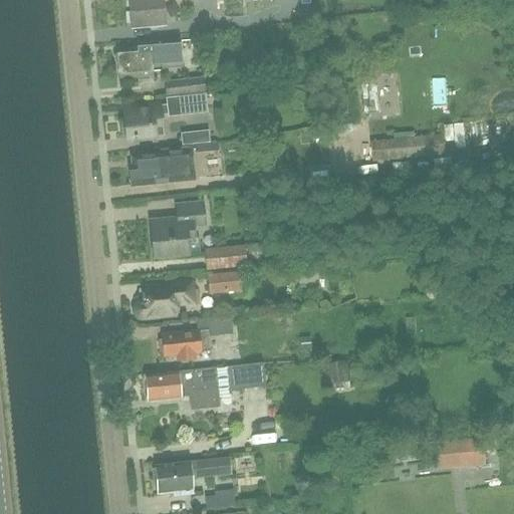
[(127,0),(131,27),(149,26),(149,29),(162,28),(162,24),(165,24),(162,0),(127,0)]
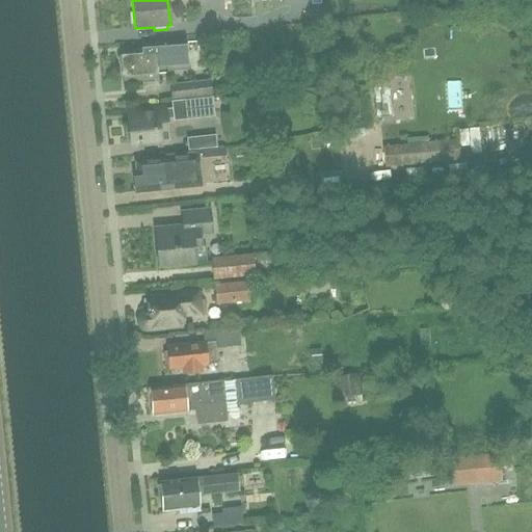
[(157,78),(156,72),(187,69),(184,42),(142,46),(143,50),(121,53),(121,56),(122,69),(123,81),(141,79),(142,85),(154,83),(154,78),(157,78)]
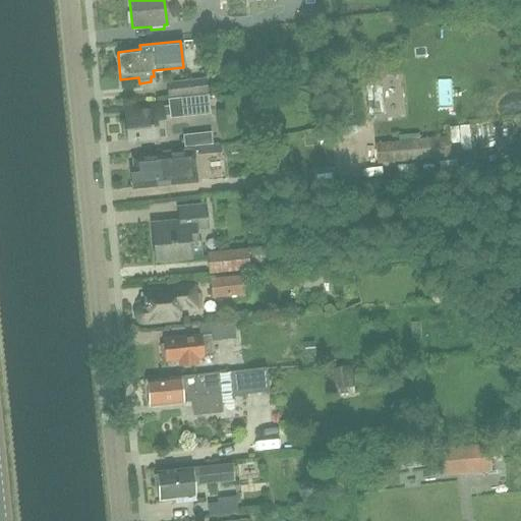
[(387,115),(383,77),(362,79),(366,117),(387,115)]
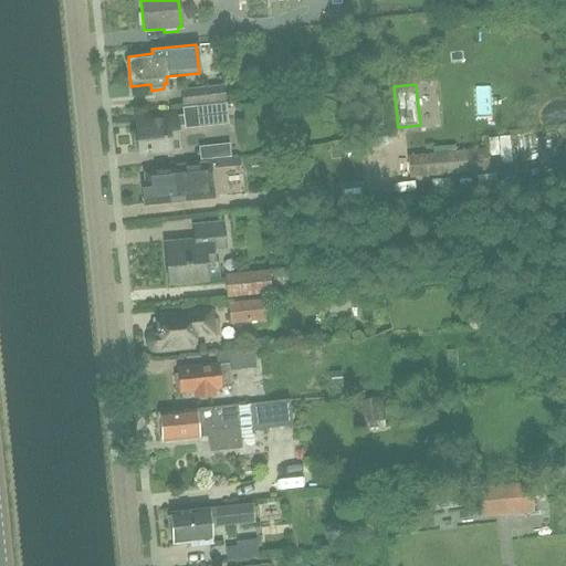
[(223,102),(222,87),(180,92),(182,106),(223,102)]
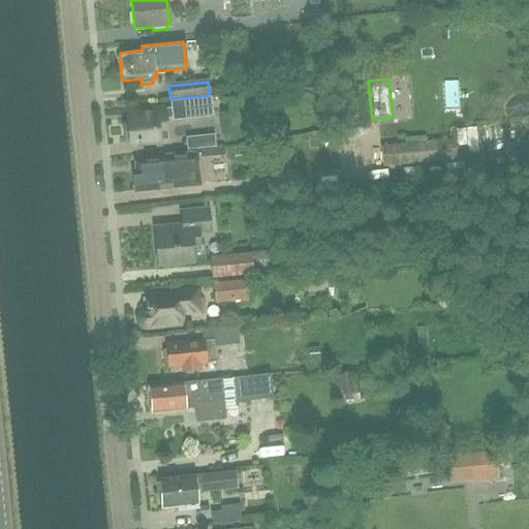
[(127,119),(129,143),(167,138),(165,118),(173,117),(173,119),(196,116),(196,113),(212,112),(210,96),(170,101),(172,107),(164,109),(164,106),(134,110),(135,118),(127,119)]
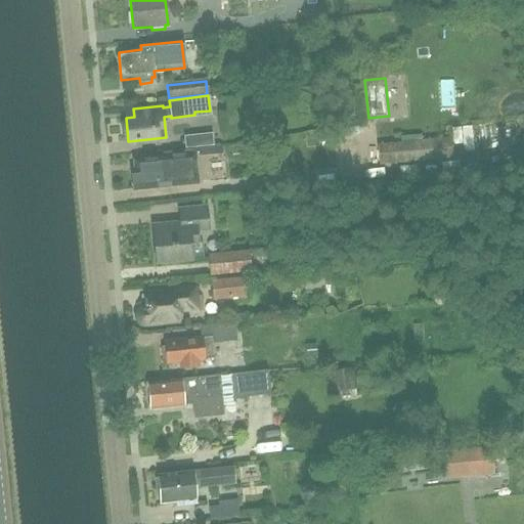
[(452,158),(452,157),(461,156),(460,143),(450,144),(449,137),(377,145),(379,166),(452,158)]
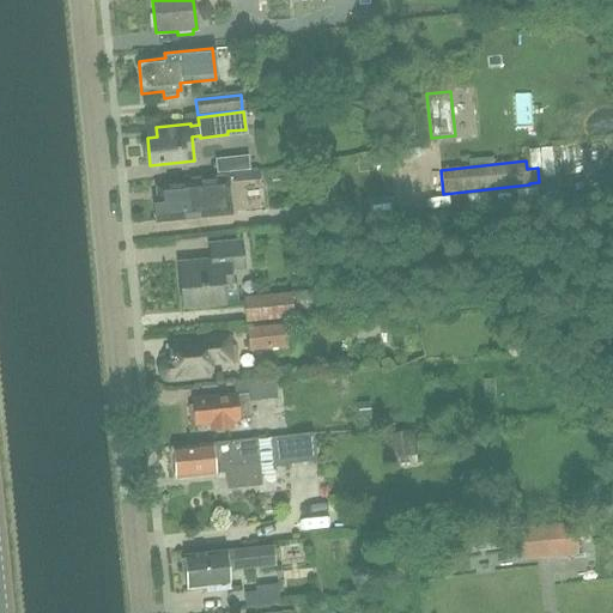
[(152,201),(155,223),(195,218),(195,217),(208,216),(206,194),(228,192),(226,176),(190,180),(190,186),(156,189),(157,200),(152,201)]
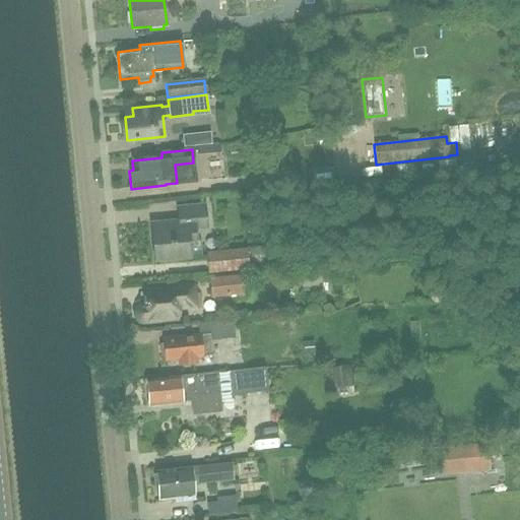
[(195,231),(207,229),(204,205),(177,208),(178,221),(150,224),(154,263),(191,259),(189,243),(196,242),(195,231)]
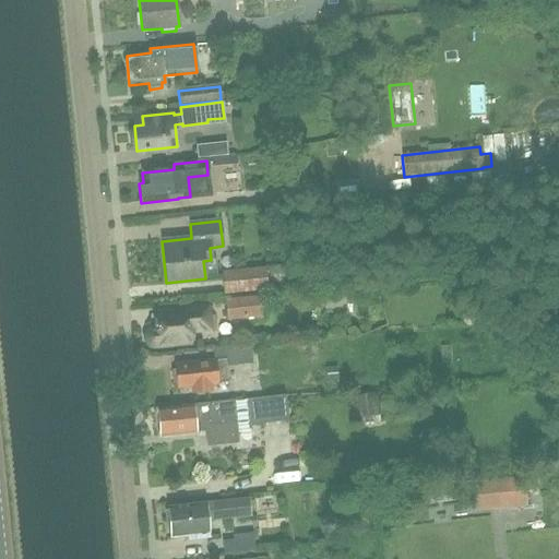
[(283,265),(264,268),(222,272),(224,295),(268,290),(268,292),(285,289),(283,265)]
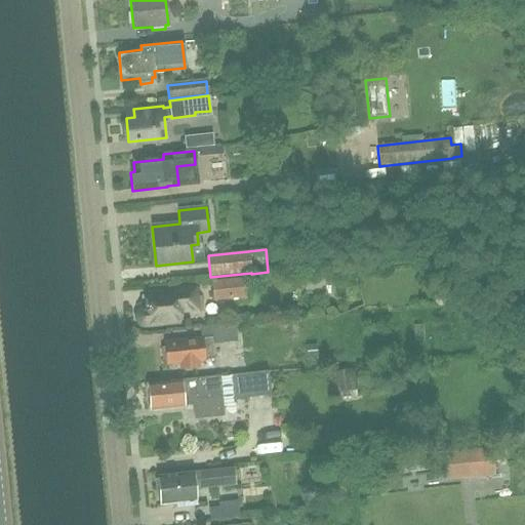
[(213,301),(244,298),(242,278),(211,281),(213,301)]
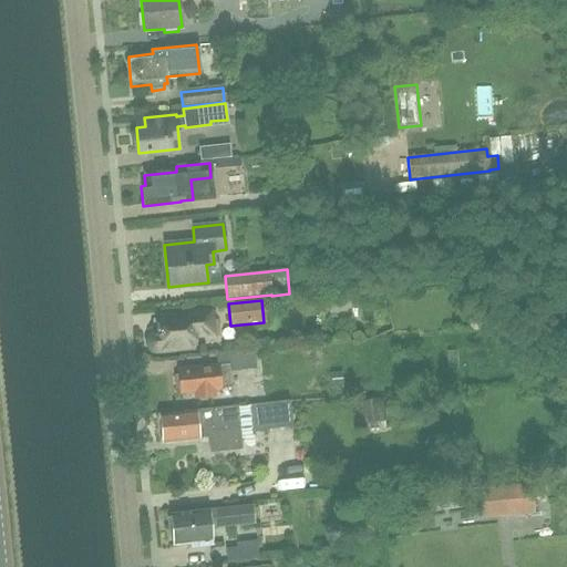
[(193,334),(218,332),(217,319),(213,319),(210,307),(188,309),(189,322),(161,326),(161,330),(160,331),(160,333),(153,334),(148,340),(150,348),(154,352),(194,347),(193,334)]
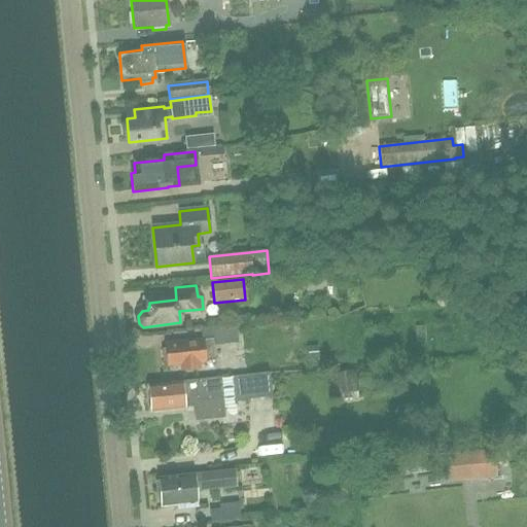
[(213,358),(211,346),(237,343),(235,326),(201,329),(202,341),(165,345),(165,348),(161,349),(163,360),(166,360),(167,364),(181,362),(182,370),(197,367),(196,360),(213,358)]
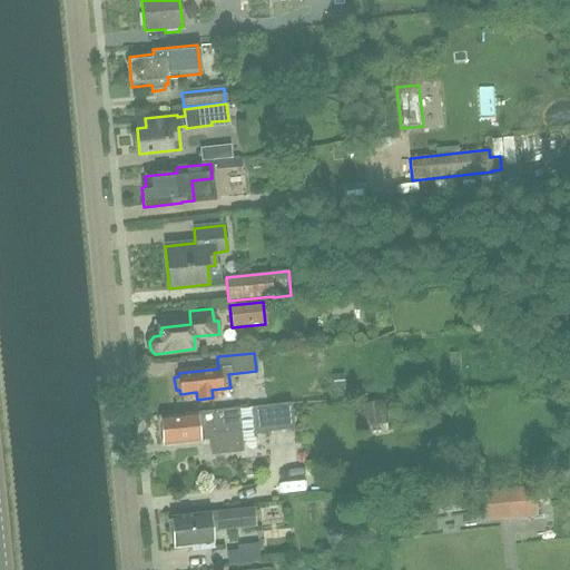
[(254,434),(293,430),(291,403),(252,408),(254,434)]
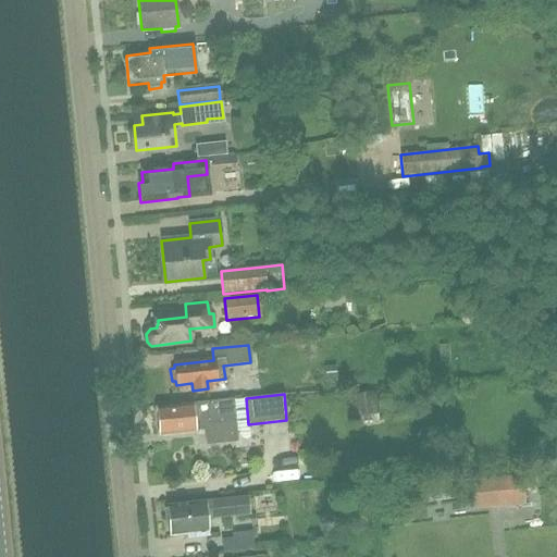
[(207,444),(237,441),(233,398),(202,401),(202,406),(194,407),(193,406),(158,409),(160,433),(206,429),(207,444)]
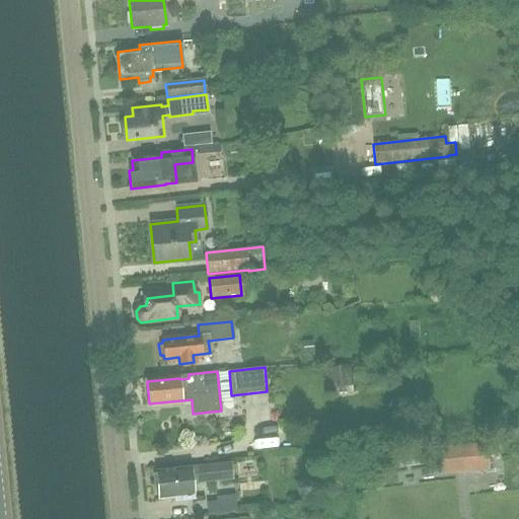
[(486,443),(478,443),(435,447),(438,475),(489,470),(486,443)]
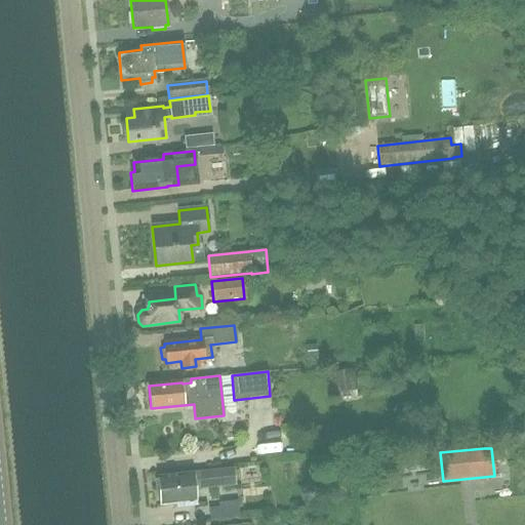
[(160,505),(176,503),(177,507),(196,505),(194,489),(235,485),(234,469),(157,477),(159,491),(156,491),(157,501),(160,501),(160,505)]
